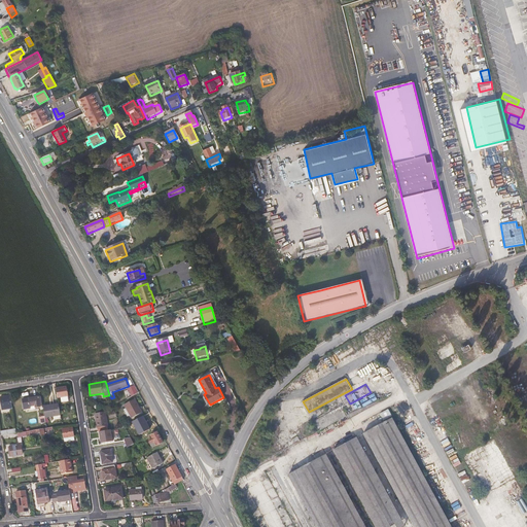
[(134,385),(128,388),(131,395),(137,393),(134,385)]
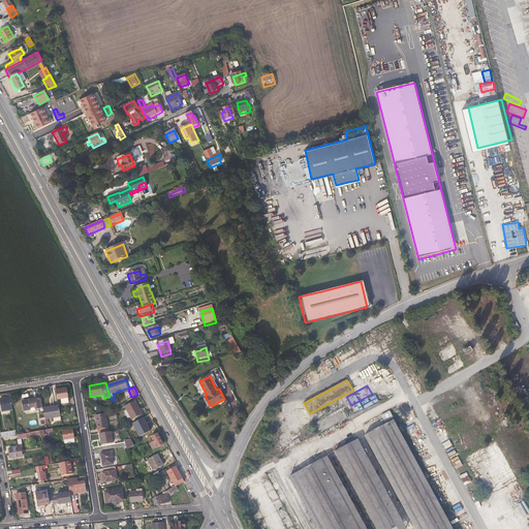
[(68,402),(66,389),(56,390),(59,403),(68,402)]
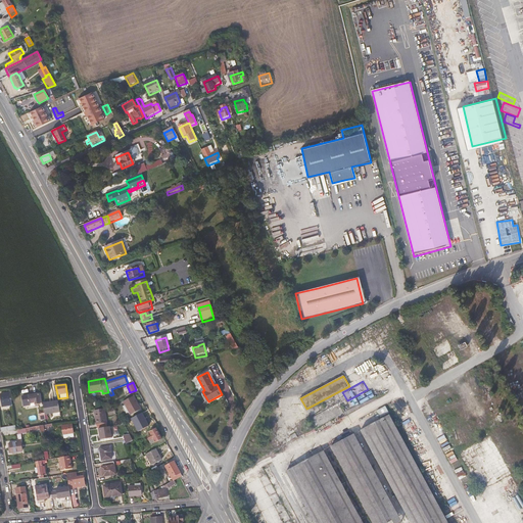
[(12,406),(10,392),(0,394),(2,407),(12,406)]
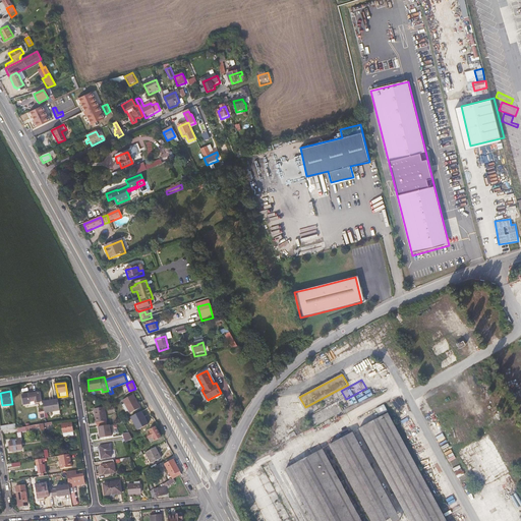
[(43,402),(41,392),(39,392),(22,395),(24,405),(31,404),(30,403),(35,402),(35,403),(43,402)]
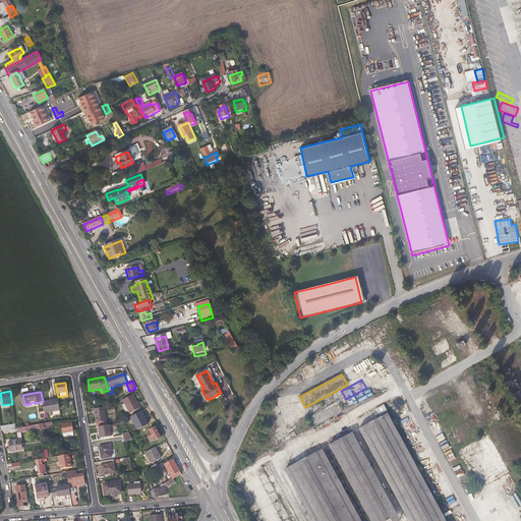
[(140,408),(133,395),(123,400),(130,413),(140,408)]
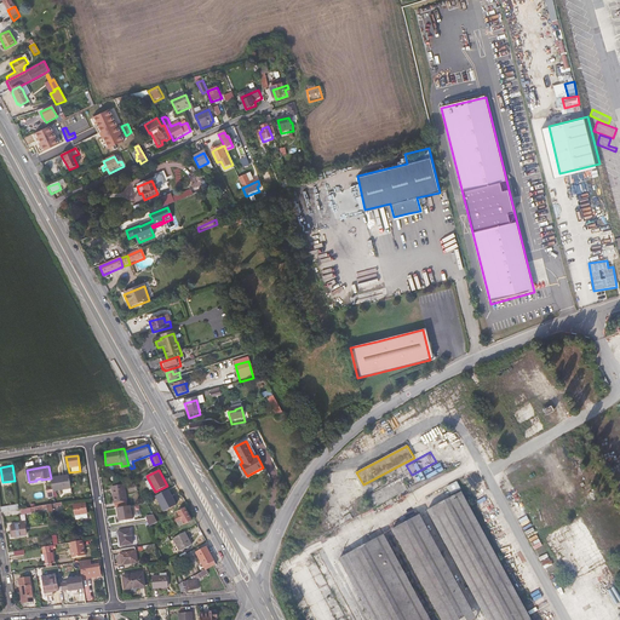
[(72,488),(69,475),(51,478),(53,489),(53,492),(72,488)]
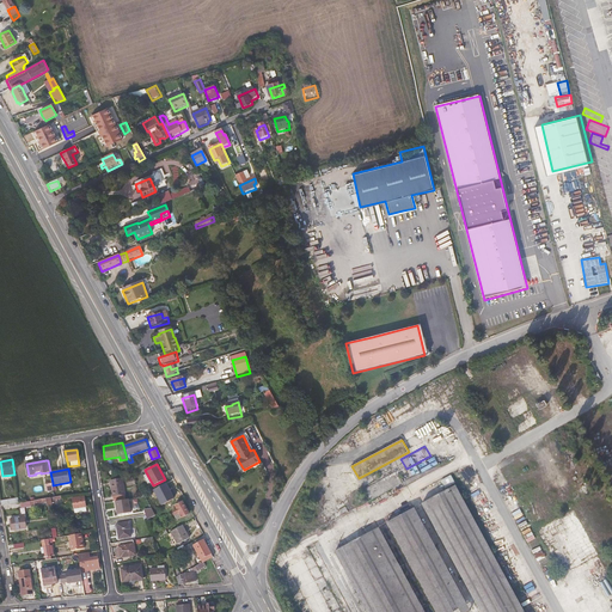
[(127,500),(123,482),(111,483),(114,502),(116,502),(127,500)]
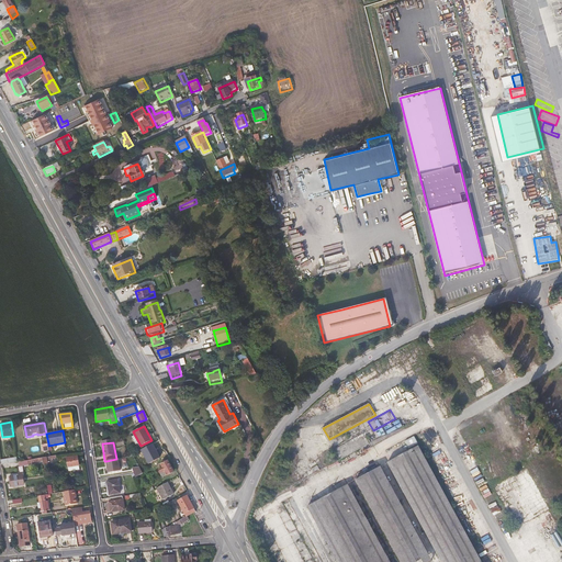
[(153,444),(141,450),(148,463),(160,458),(153,444)]
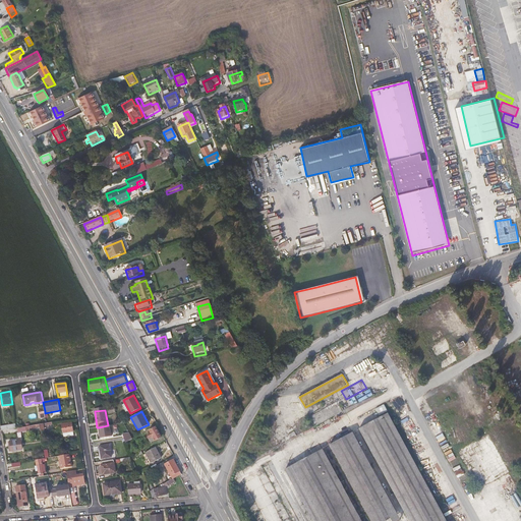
[(446,520),(445,516),(431,493),(406,448),(388,414),(359,429),(409,520),(446,520)]
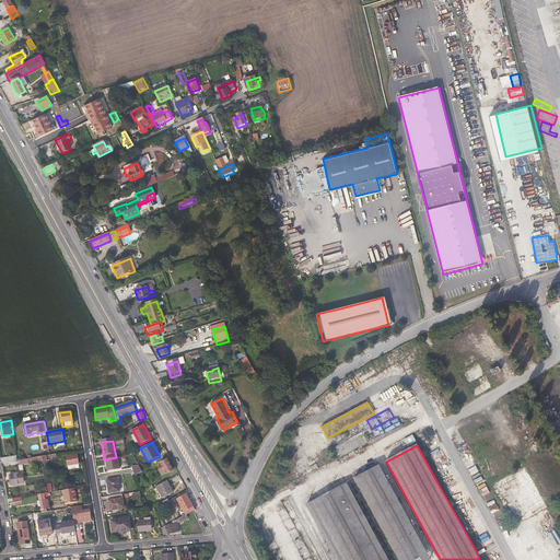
[(79,468),(77,454),(62,457),(65,470),(79,468)]
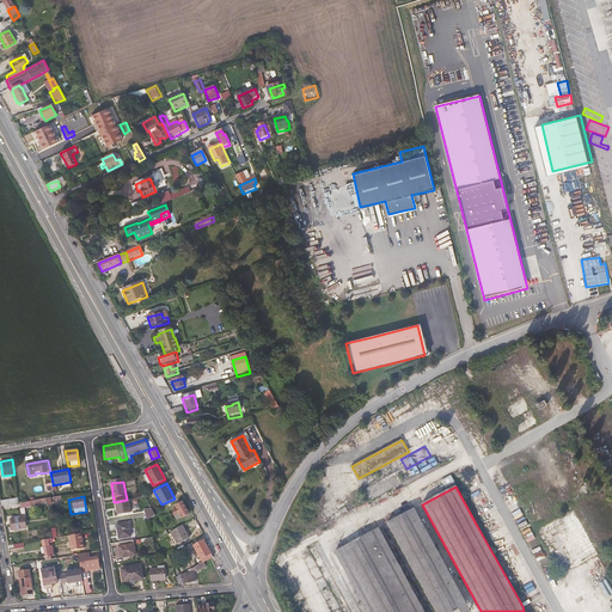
[(130,513),(128,500),(127,500),(116,502),(117,514),(130,513)]
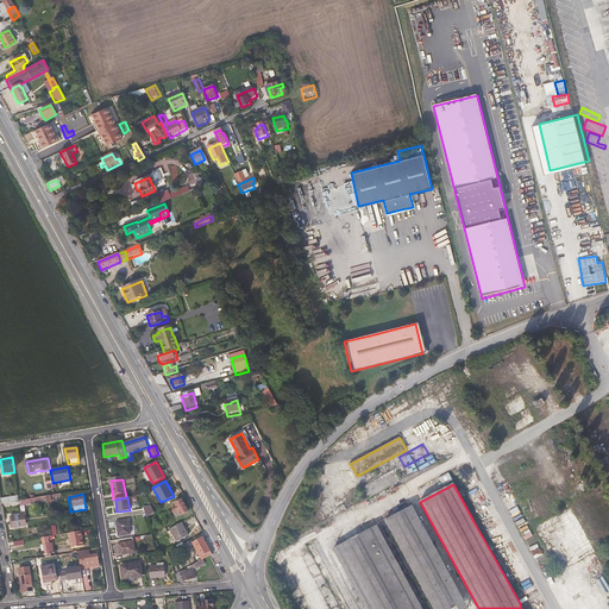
[(189,512),(182,498),(174,503),(176,507),(171,509),(174,513),(179,512),(181,516),(189,512)]
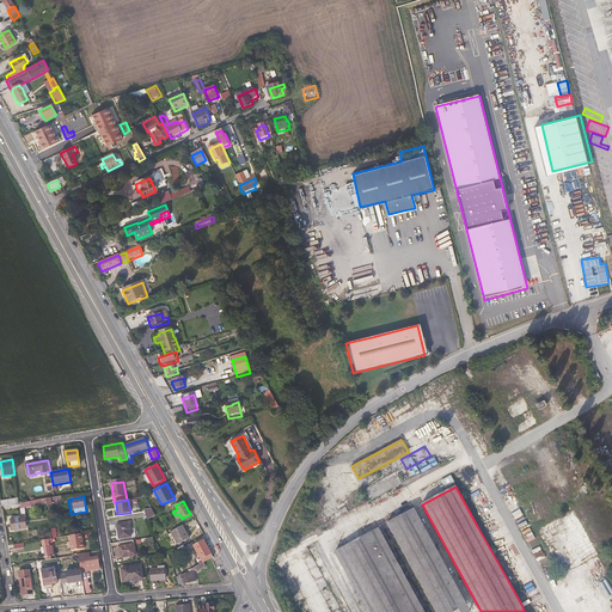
[(467,611),(471,611),(415,508),(387,524),(402,550),(435,611),(467,611)]
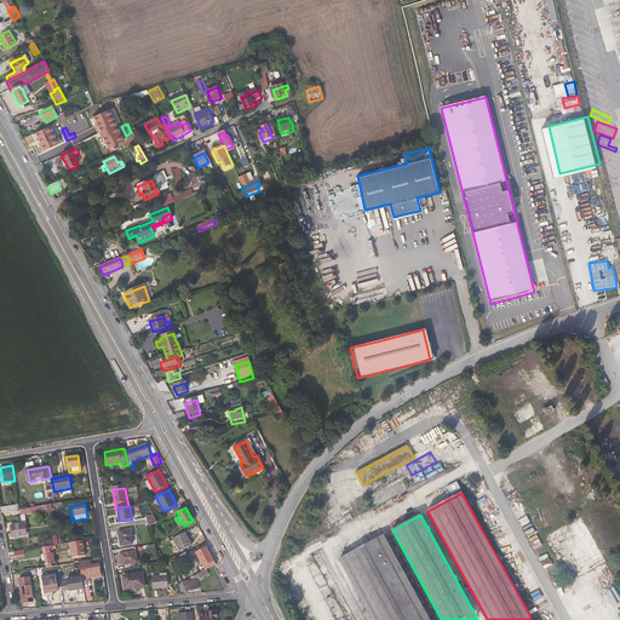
[(27,535),(24,523),(12,526),(13,538),(27,535)]
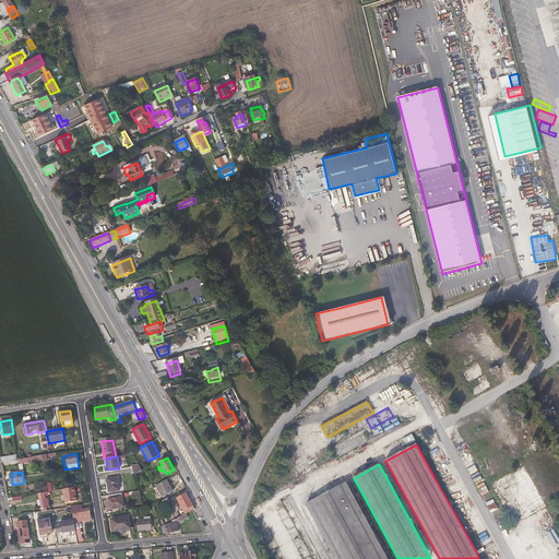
[(120,490),(118,477),(107,478),(109,492),(120,490)]
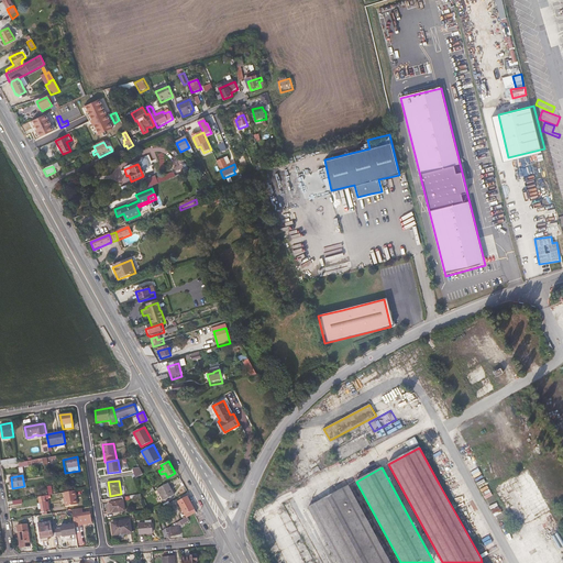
[(154,490),(153,487),(155,486),(152,482),(144,486),(147,494),(154,490)]
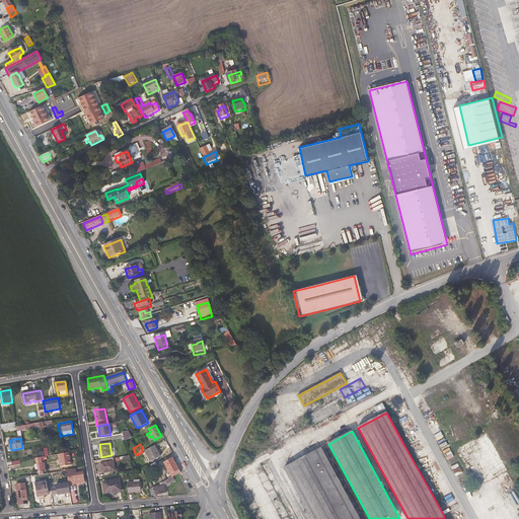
[(160,456),(155,445),(145,451),(151,461),(160,456)]
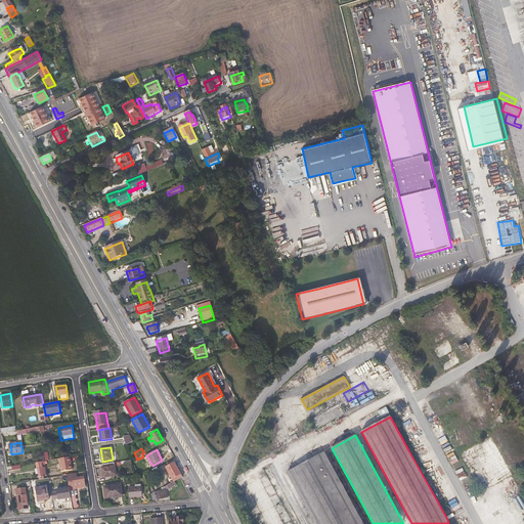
[(363,523),(326,455),(324,452),(287,473),(314,523),(363,523)]
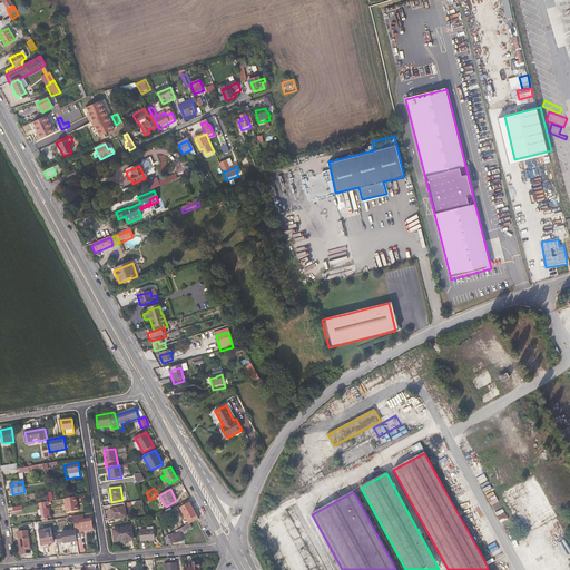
[(78,510),(77,497),(65,499),(67,512),(78,510)]
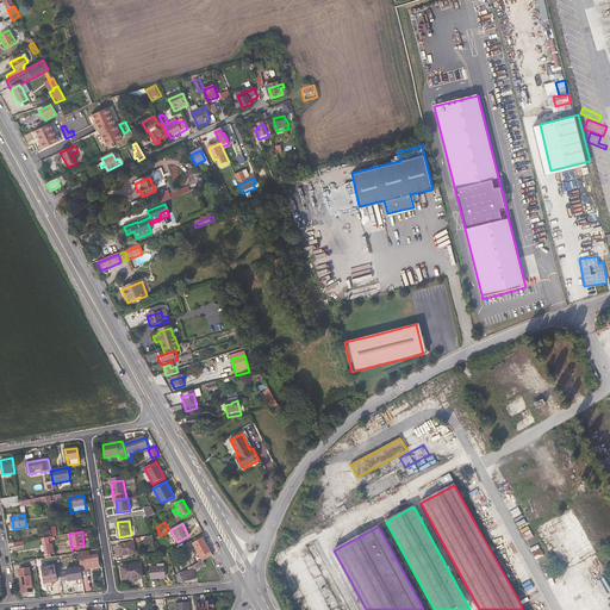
[(54,553),(53,545),(50,545),(49,537),(42,539),(43,546),(41,546),(42,552),(45,552),(45,554),(54,553)]
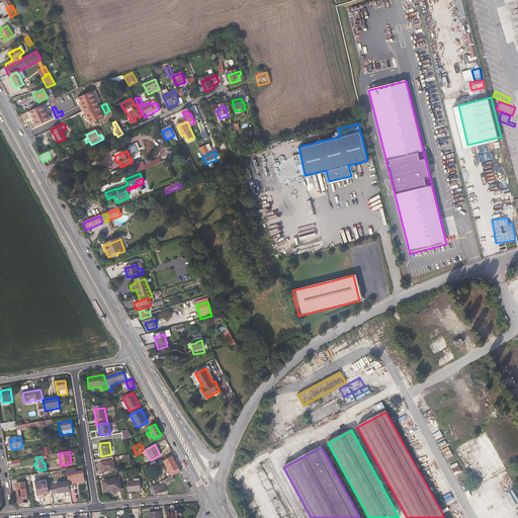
[(115,470),(113,457),(101,459),(102,472),(115,470)]
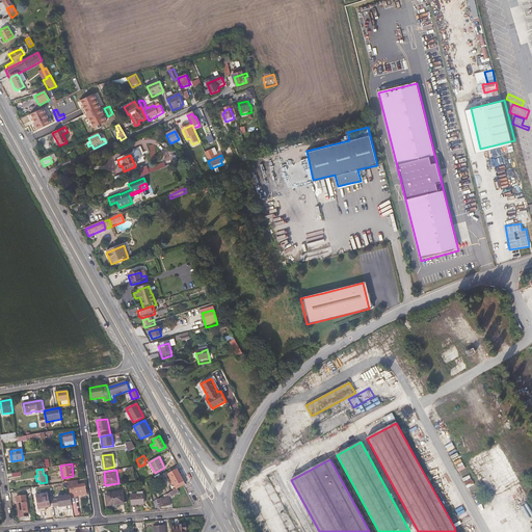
[(186,484),(178,470),(168,474),(176,487),(168,491),(168,493),(178,488),(184,485),(186,484)]
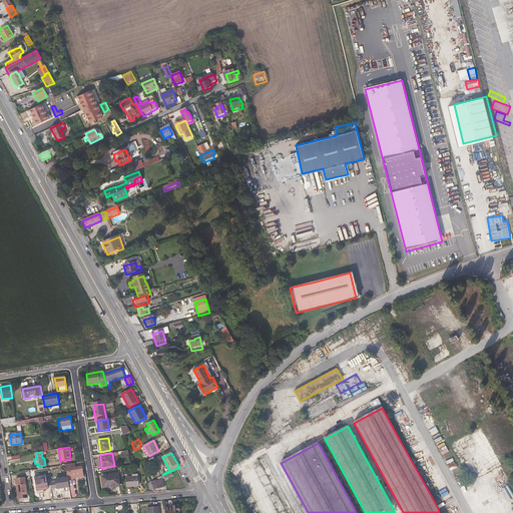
[(159,465),(155,458),(149,461),(153,468),(159,465)]
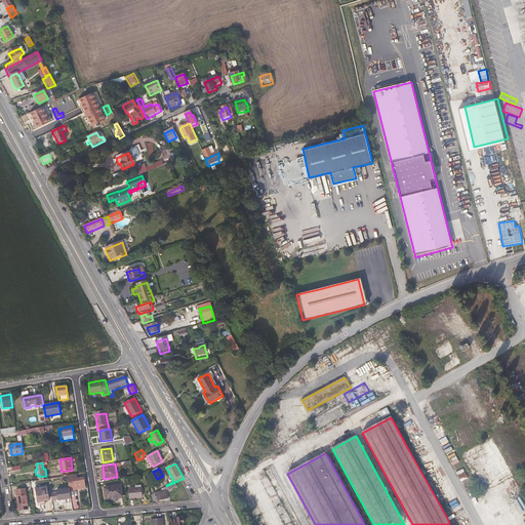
[(70,490),(73,489),(85,487),(84,479),(77,480),(77,475),(67,476),(70,488),(70,490)]
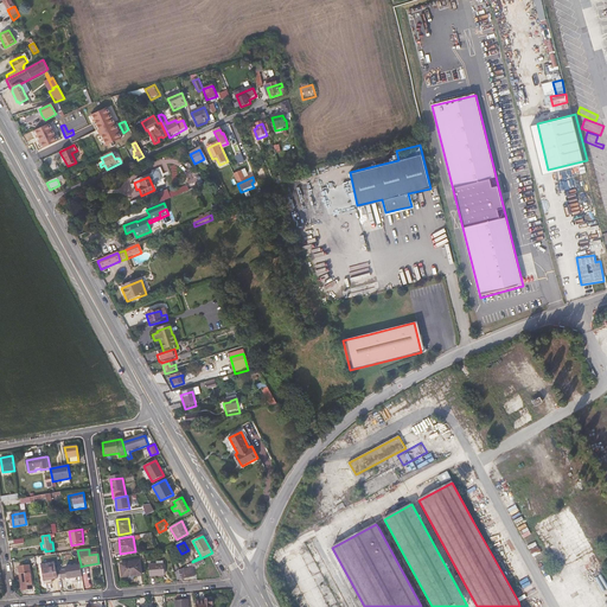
[(195,575),(193,567),(204,561),(203,557),(192,562),(176,572),(178,580),(195,575)]
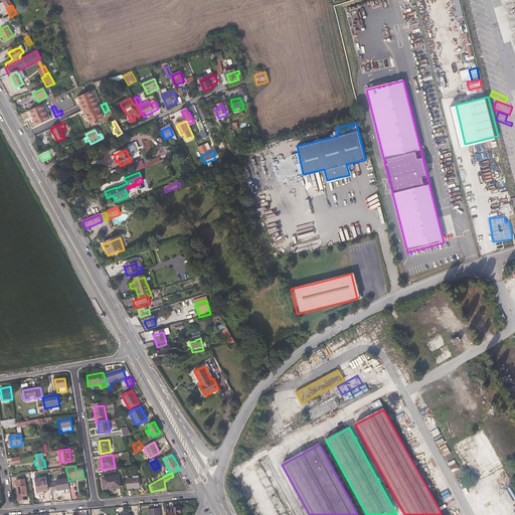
[(121,487),(119,476),(103,479),(105,490),(121,487)]
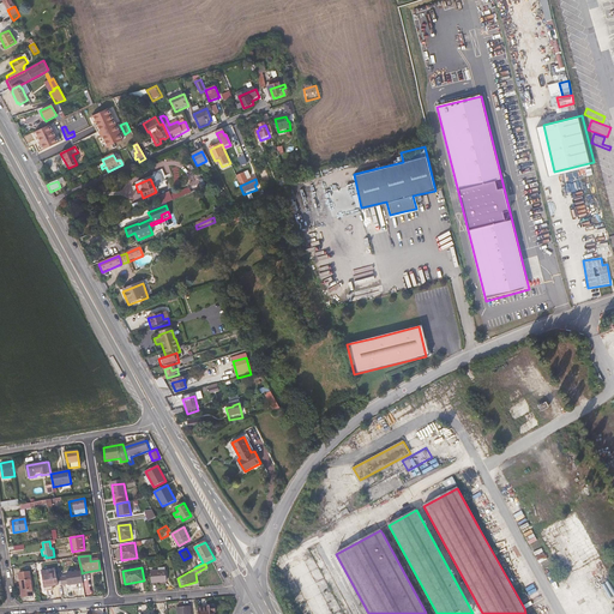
[(58,585),(55,570),(42,571),(46,588),(58,585)]
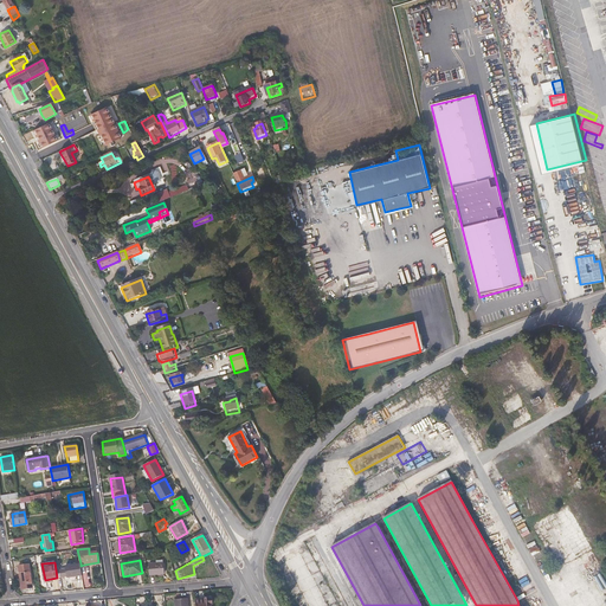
[(82,575),(81,566),(81,563),(65,567),(68,578),(82,575)]
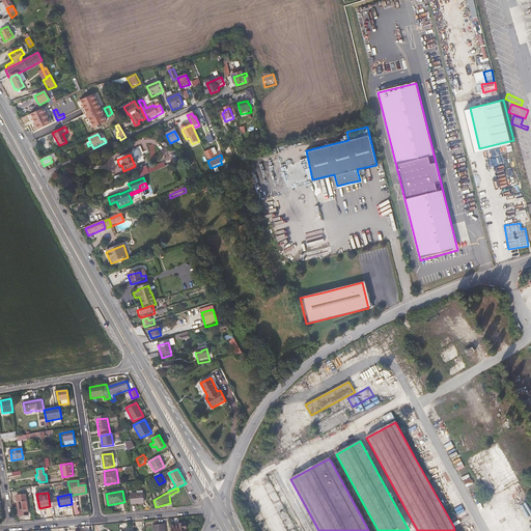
[(144,503),(143,494),(131,495),(131,504),(144,503)]
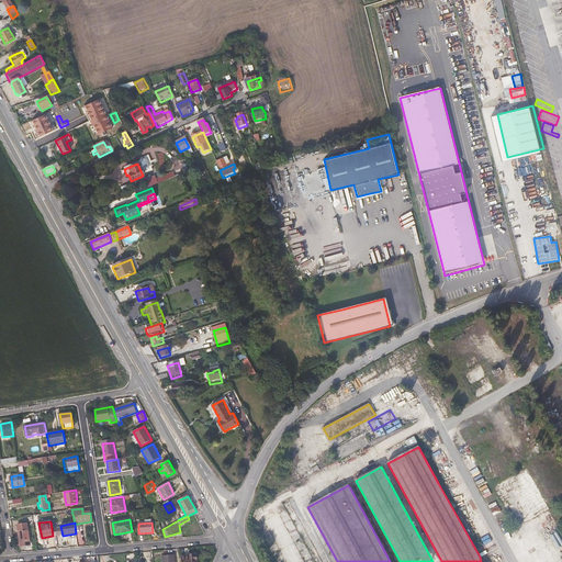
[(30,544),(26,524),(18,525),(20,547),(30,544)]
